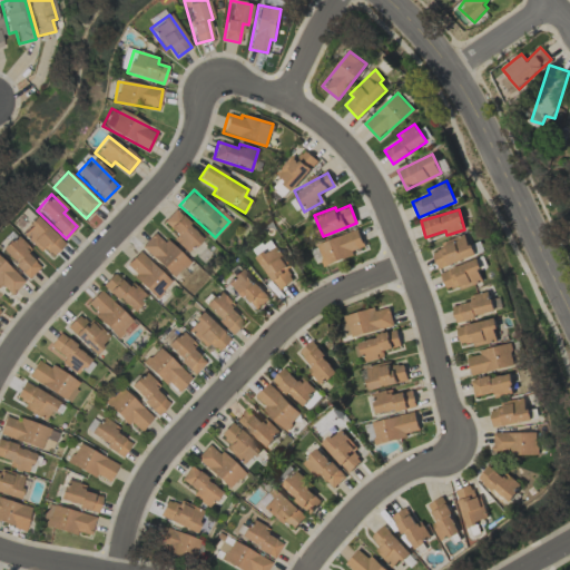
[(173,241),(187,254),(203,237),(174,210),(163,222),(177,235),(173,241)]
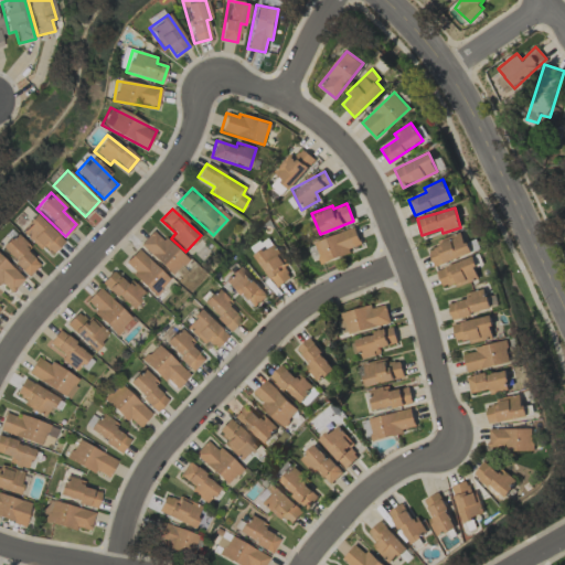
[(50,257),(64,242),(35,215),(21,231),(50,257)]
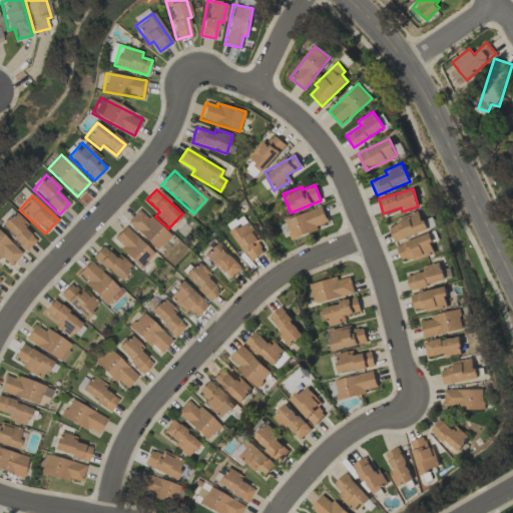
[(291,238),(329,224),(322,205),(284,220),(291,238)]
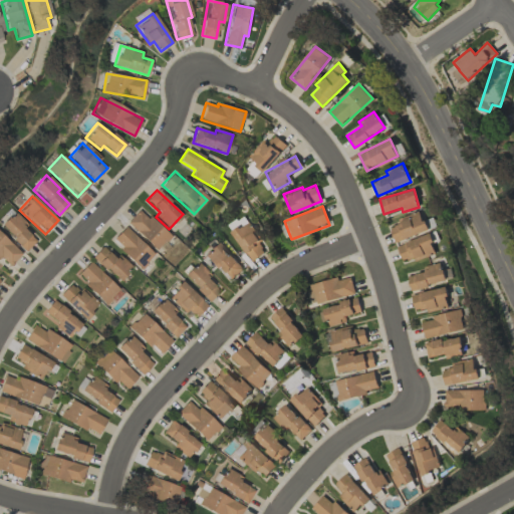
[(170,237),(140,209),(126,223),(157,251),(170,237)]
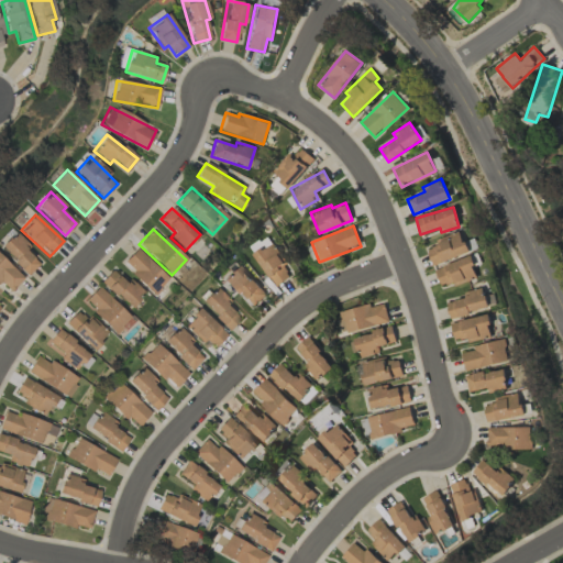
[(467,254),(461,231),(435,239),(437,244),(427,247),(431,264),(467,254)]
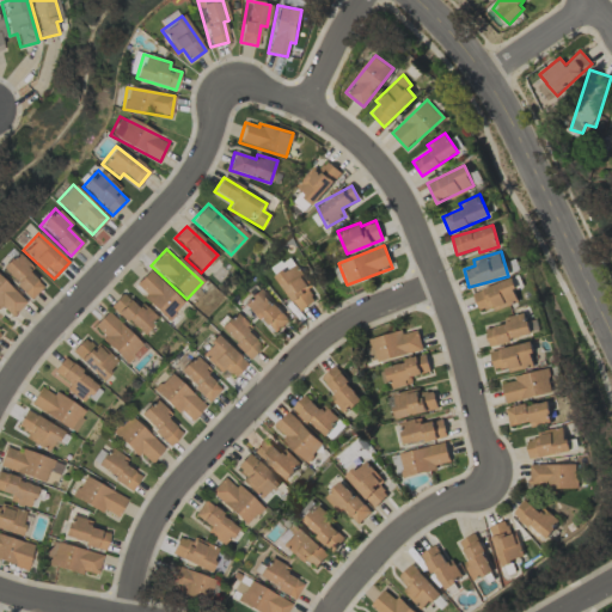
[(42,287),(28,273),(32,268),(17,252),(0,269),(31,299),(42,287)]
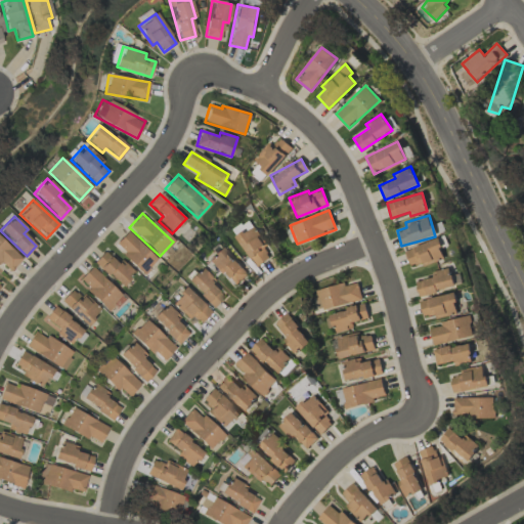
[(236,236),(256,266),(272,255),(252,225),(236,236)]
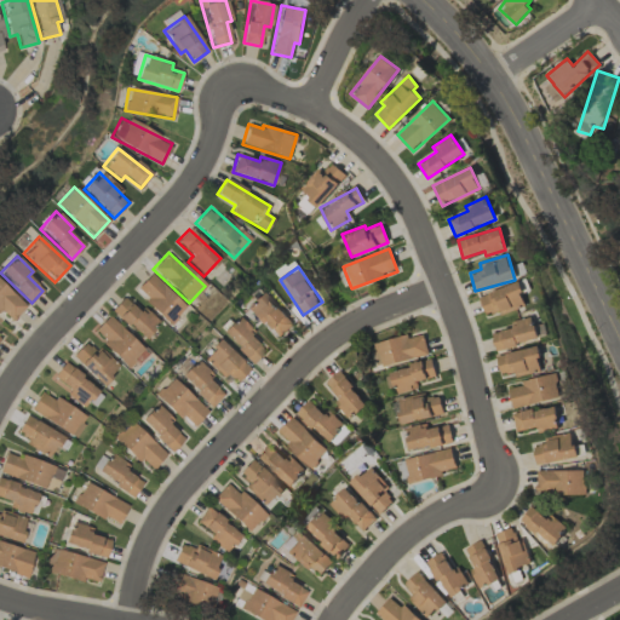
[(135,291),(171,325),(187,308),(150,274),(135,291)]
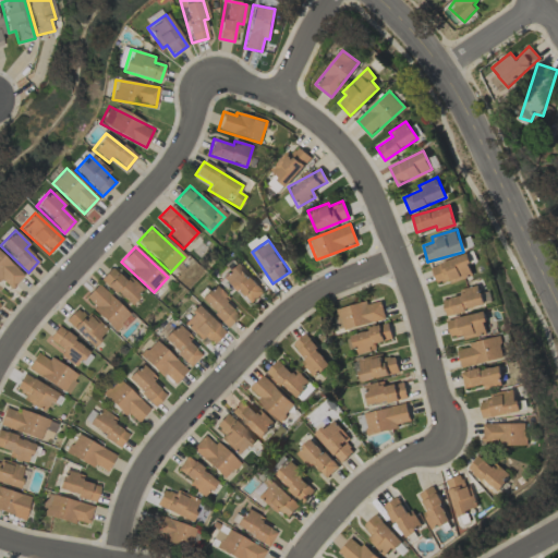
[(0,282),(9,291),(23,276),(0,253),(0,282)]
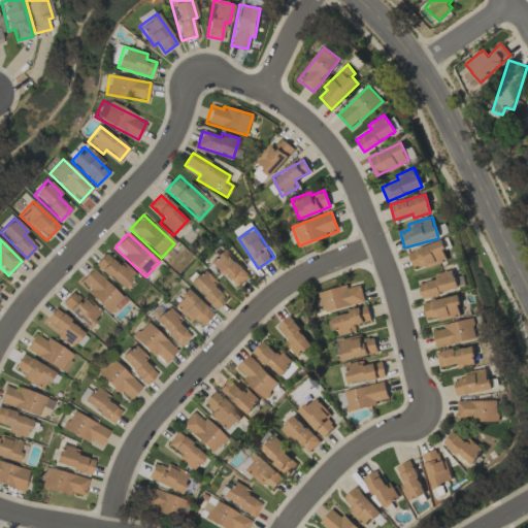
[(407,253),(413,268),(424,264),(425,267),(448,259),(440,239),(407,253)]
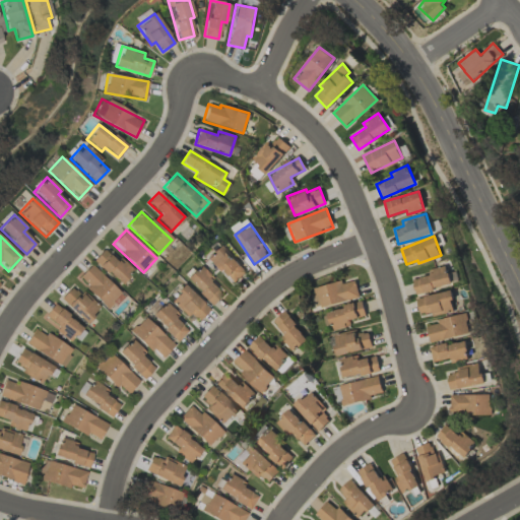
[(206,258),(218,272),(221,269),(234,282),(245,271),(220,245),(206,258)]
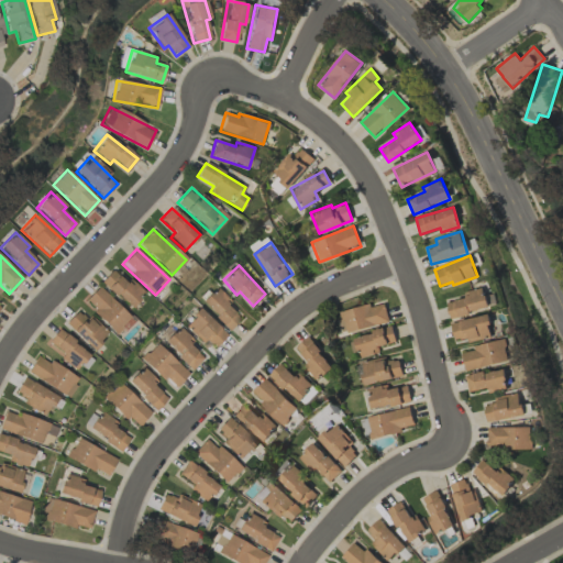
[(145,293),(130,279),(127,284),(111,271),(101,282),(131,308),(145,293)]
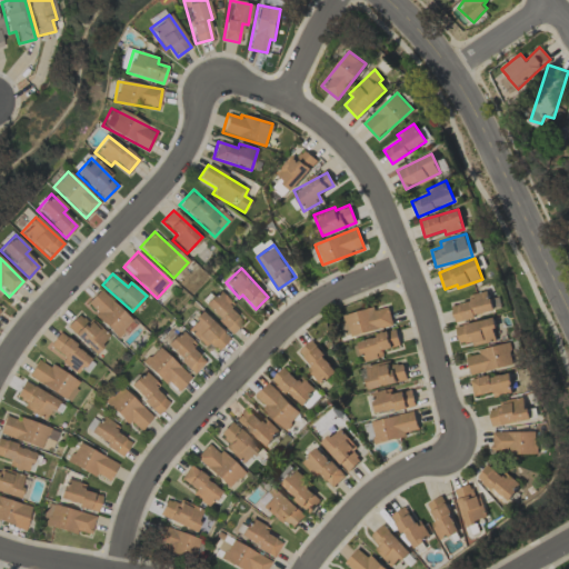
[(85,306),(118,337),(132,321),(99,290),(85,306)]
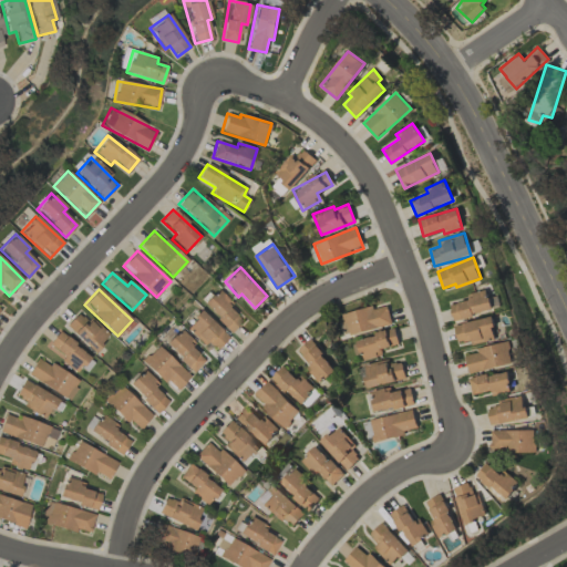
[(202,306),(232,332),(241,321),(228,308),(233,303),(217,289),(202,306)]
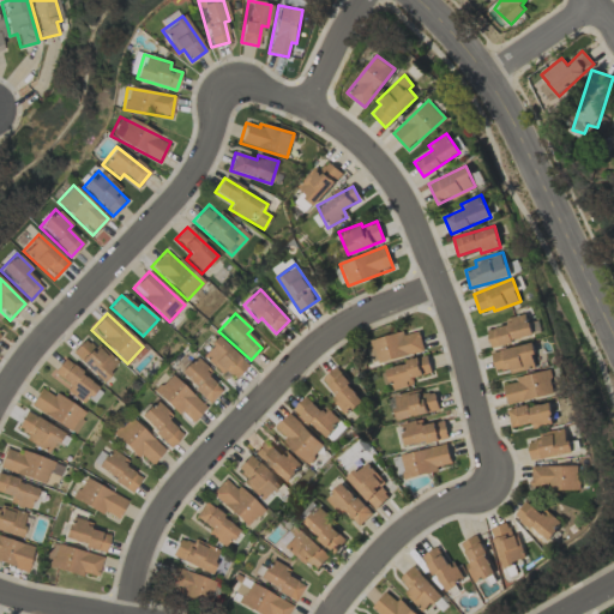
[(507,325),(487,329),(489,345),(533,337),(528,313),(506,318),(507,325)]
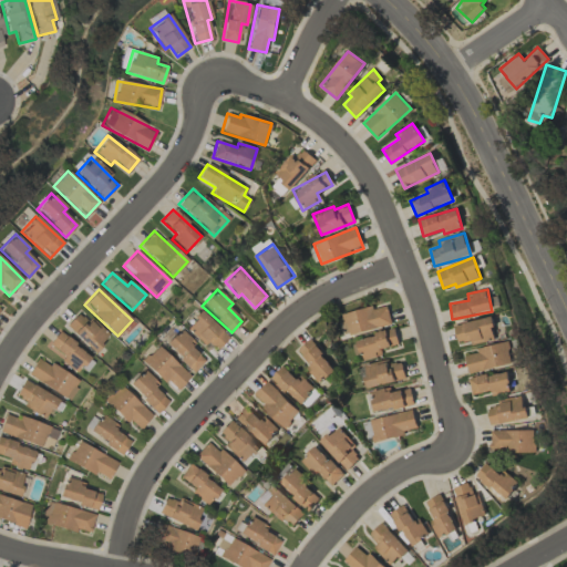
[(388,305),(341,312),(346,333),(391,326),(388,305)]
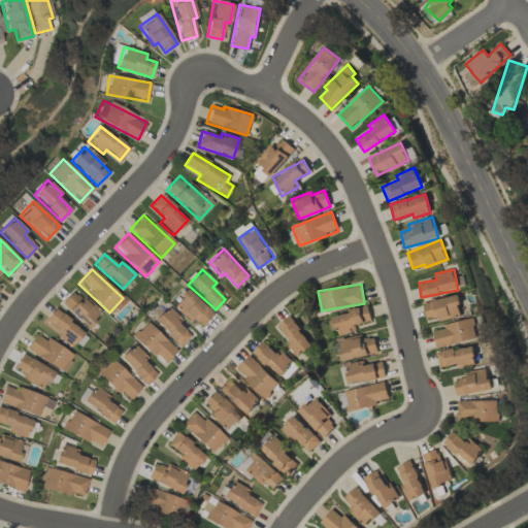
[(100,316),(75,290),(61,302),(86,328),(100,316)]
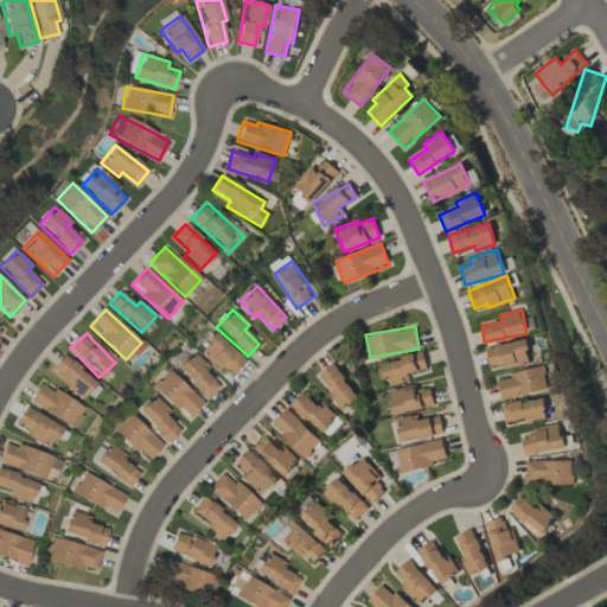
[(197,351),(219,371),(223,366),(231,375),(244,360),(215,333),(197,351)]
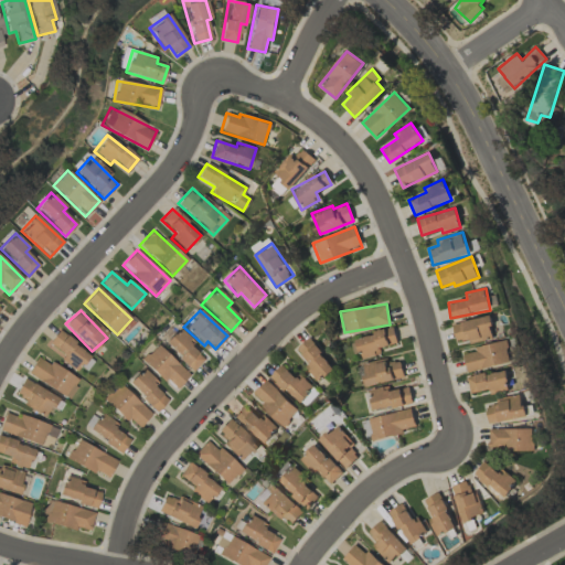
[(470,341),(494,336),(489,315),(451,324),(456,341),(469,339),(470,341)]
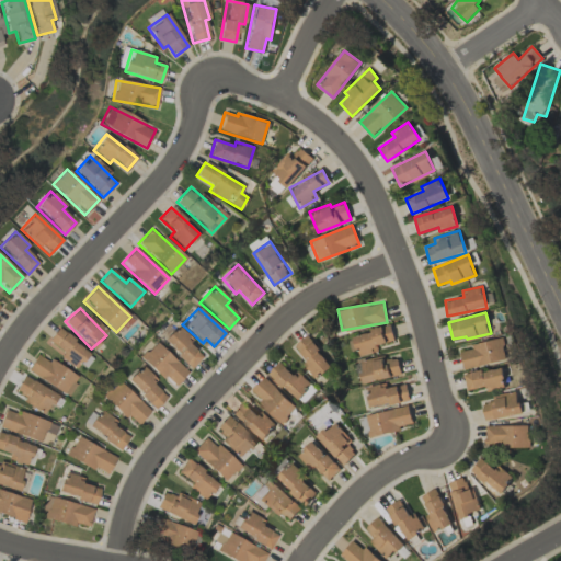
[(187,344),(192,339),(178,325),(163,342),(191,368),(202,356),(187,344)]
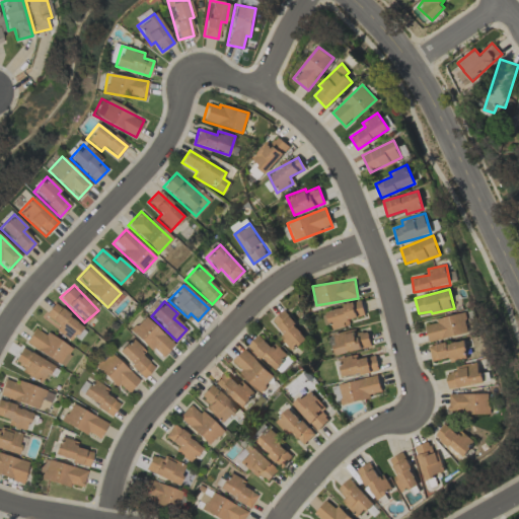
[(329,328),(350,325),(348,318),(364,315),(362,302),(326,308),(329,328)]
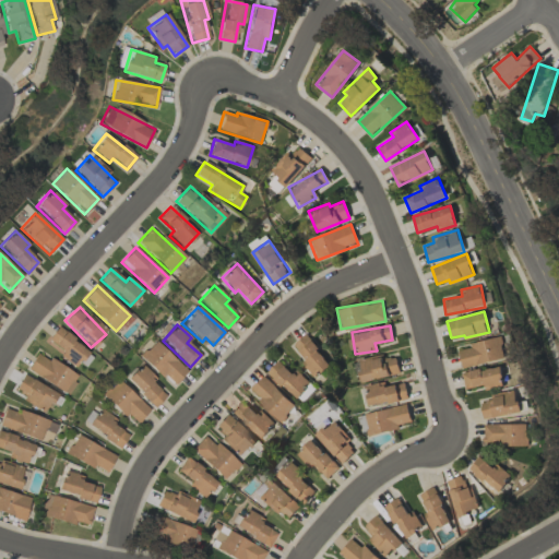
[(88,353),(58,326),(45,342),(74,368),(88,353)]
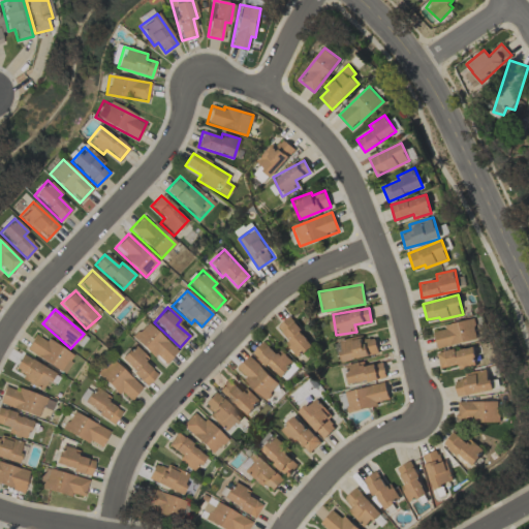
[(313,344),(288,316),(277,325),(288,339),(284,342),(298,358),(313,344)]
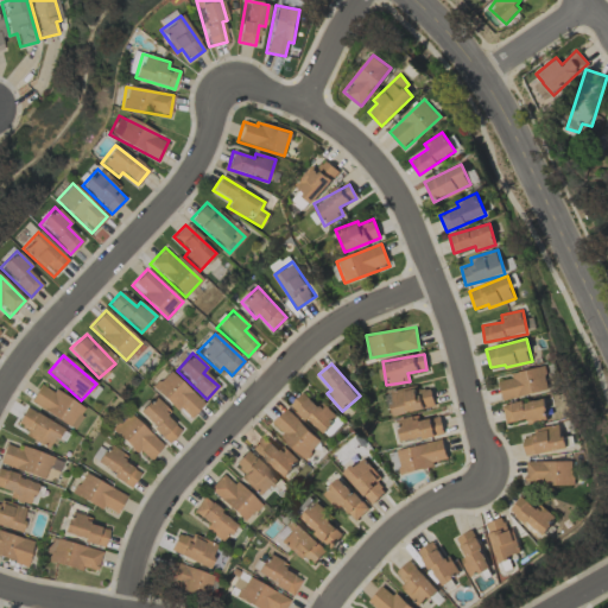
[(498,380),(502,400),(549,390),(544,366),(510,373),(511,378),(498,380)]
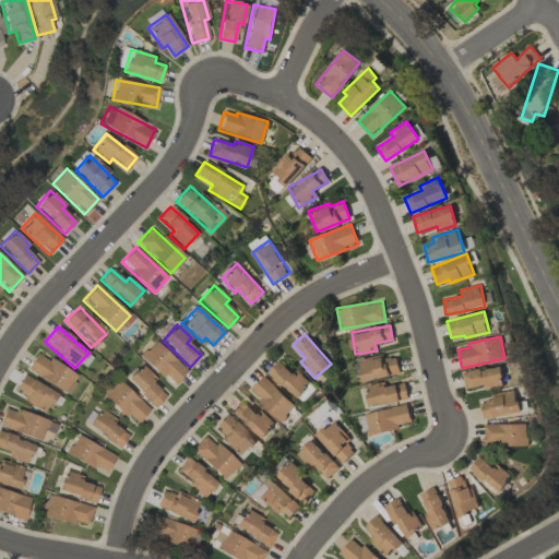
[(187,371),(155,341),(140,356),(173,387),(187,371)]
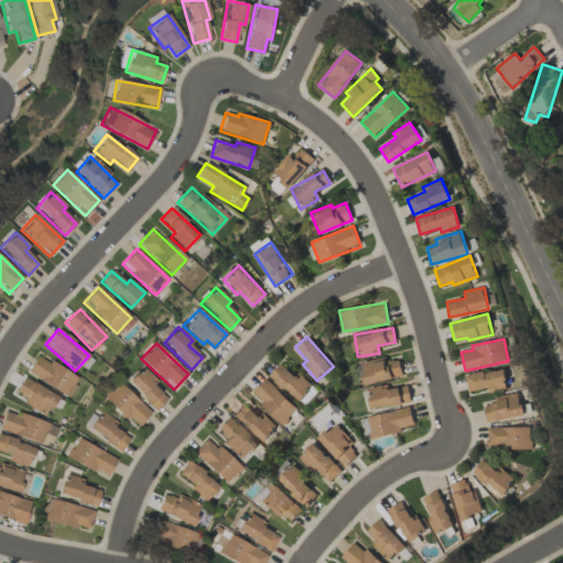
[(79,377),(36,355),(26,374),(69,396),(79,377)]
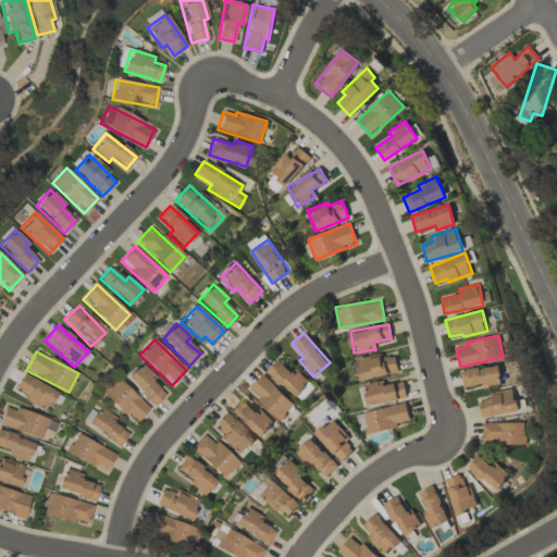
[(398,372),(394,351),(356,360),(360,380),(398,372)]
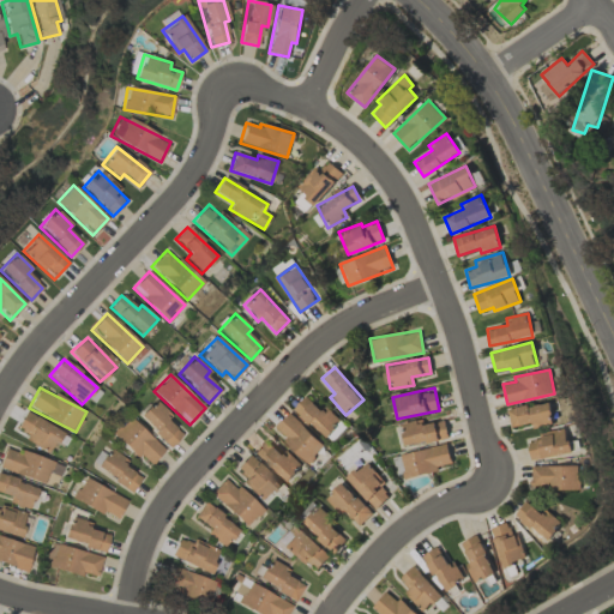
[(293,408),(324,438),(341,420),(325,405),(320,410),(305,395),(293,408)]
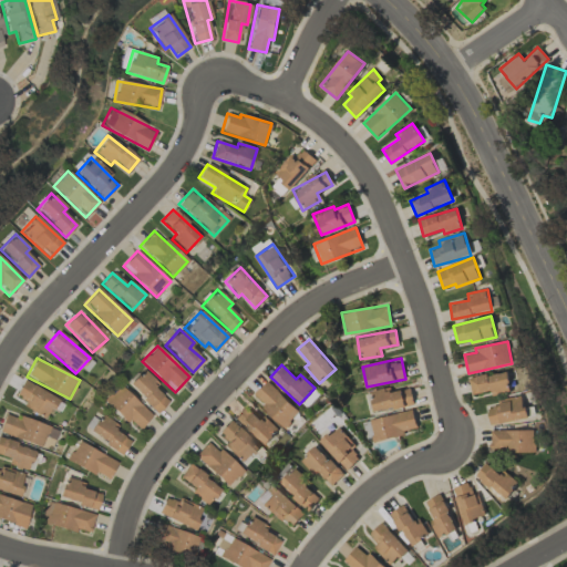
[(168,401),(154,388),(158,383),(143,370),(129,387),(157,413),(168,401)]
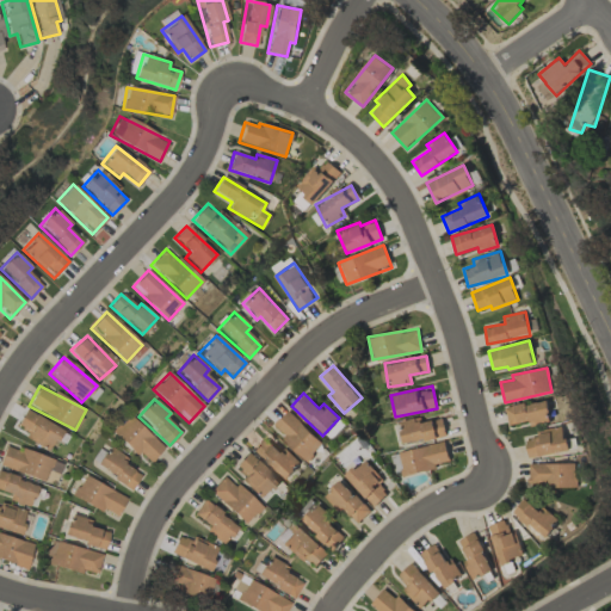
[(507,425),(529,420),(530,425),(550,420),(547,399),(505,407),(507,425)]
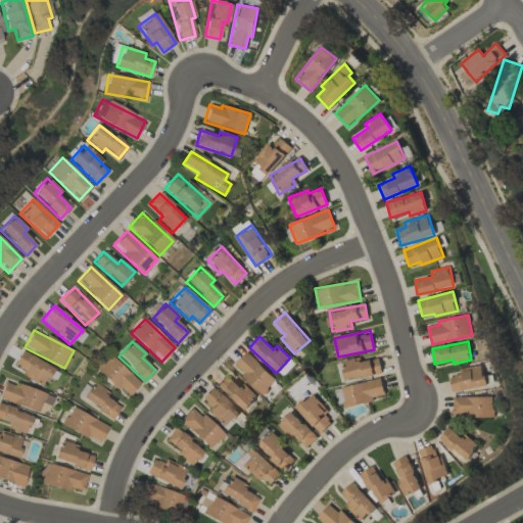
[(14,364),(24,368),(19,376),(43,386),(52,366),(20,351),(14,364)]
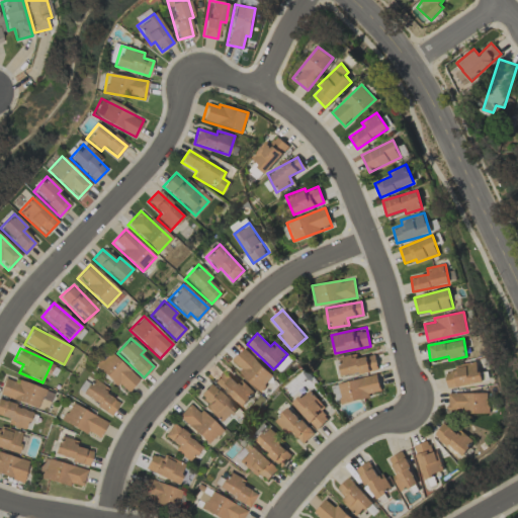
[(260,390),(273,375),(243,348),(230,362),(260,390)]
